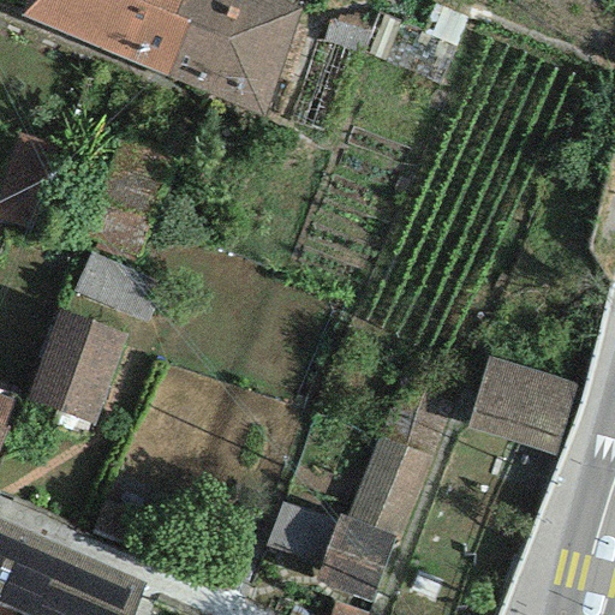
[(178,0),(22,0),(18,15),(167,75),(190,21),(173,15),(178,0)]
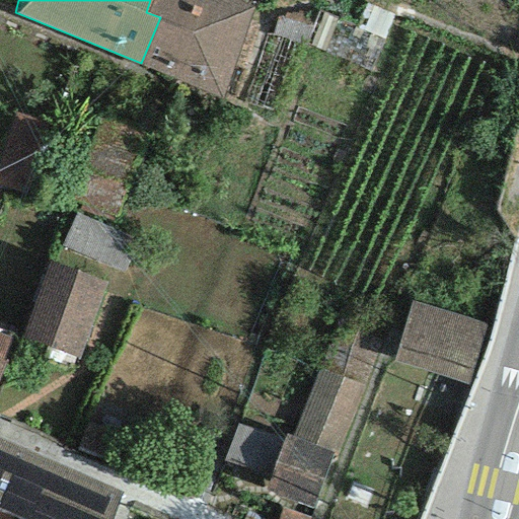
[(254,8),(234,0),(150,0),(146,12),(160,17),(141,63),(220,98),(254,8)]
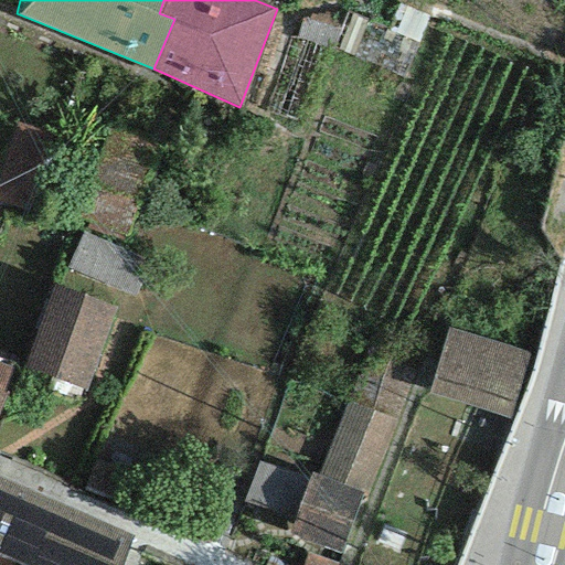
[(0,179),(0,194),(29,203),(52,131),(19,120),(0,179)]
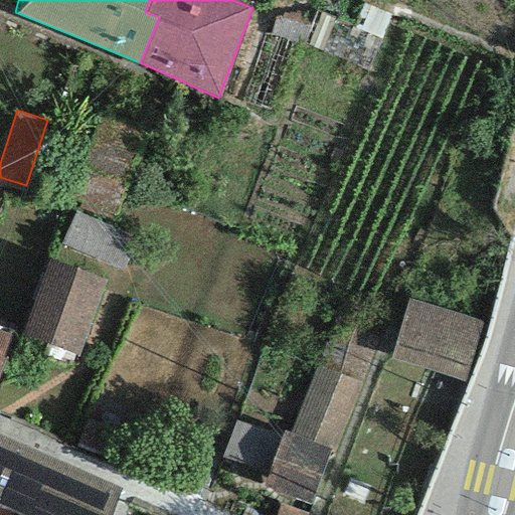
[(75,211),(61,244),(124,271),(138,237),(75,211)]
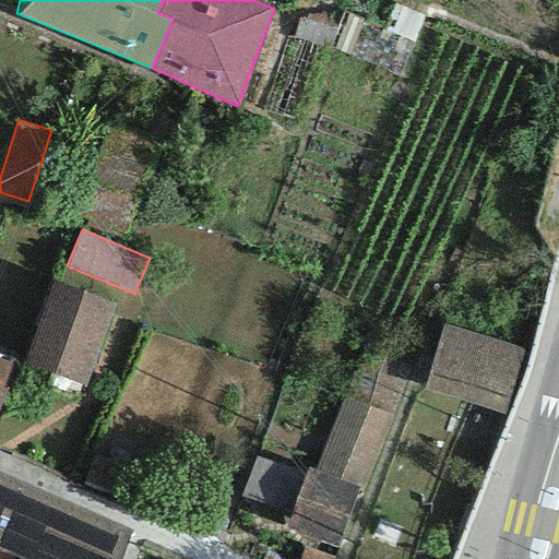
[(86,389),(115,305),(50,284),(22,367),(86,389)]
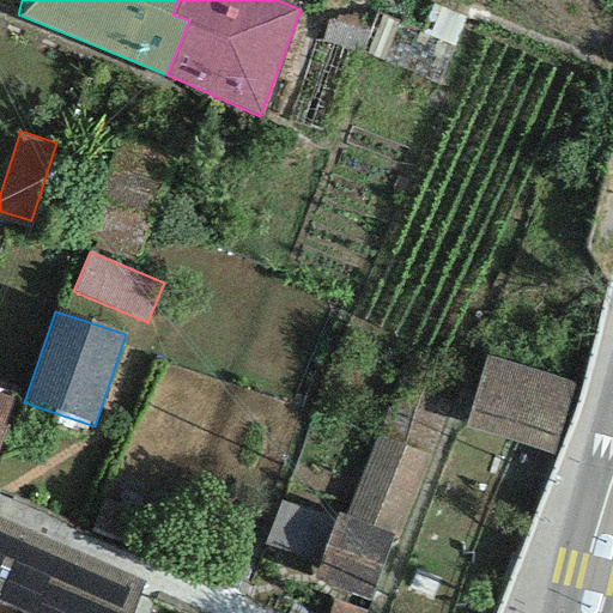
[(574,382),(484,354),(461,426),(551,454),(574,382)]
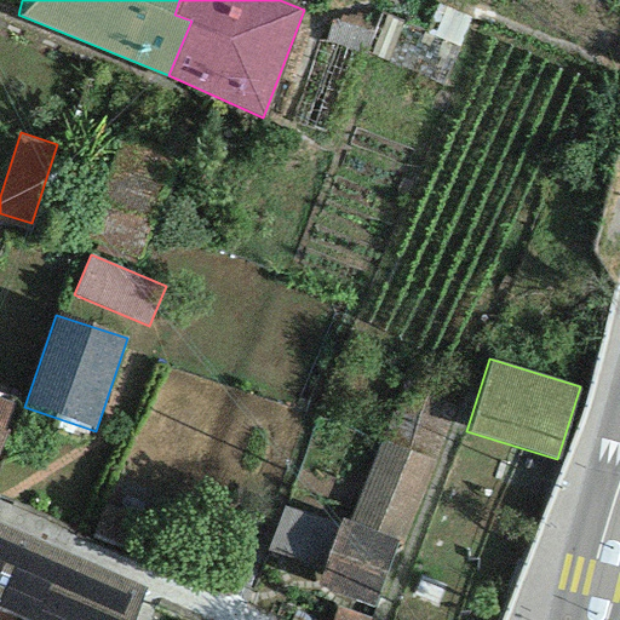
[(403,544),(435,461),(379,440),(346,523),(396,540),(403,544)]
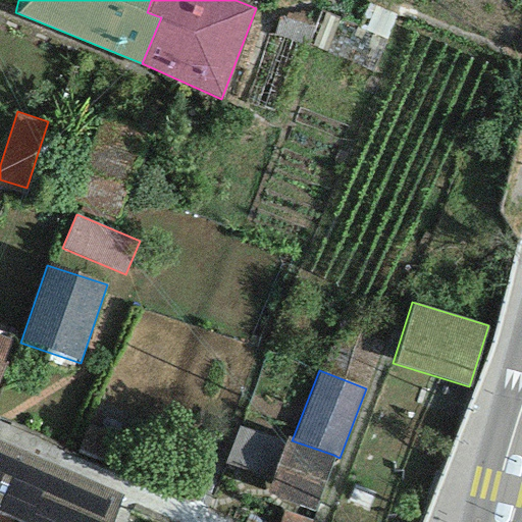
[(271,478),(283,442),(239,427),(225,463),(271,478)]
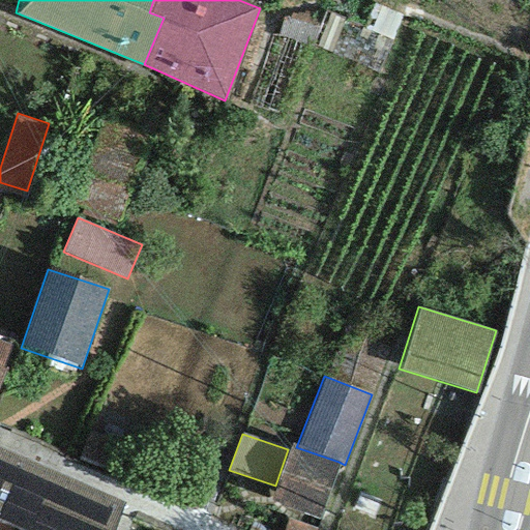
[(319,518),(339,462),(296,447),(290,445),(288,449),(275,486),(270,500),(319,518)]
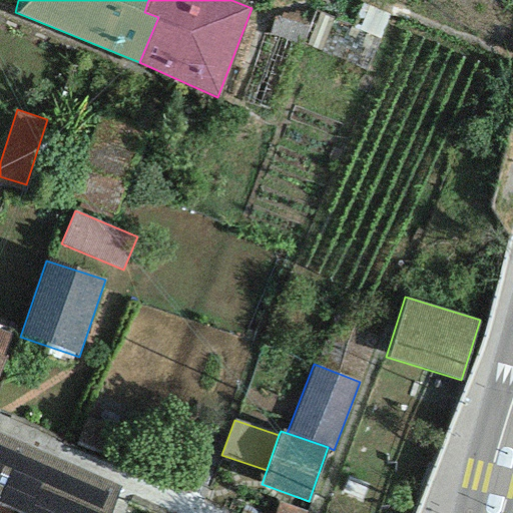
[(24,512),(50,456),(0,433),(0,505),(10,510),(17,512),(24,512)]
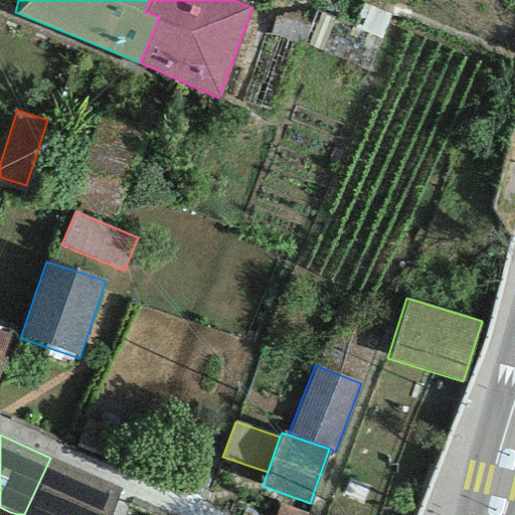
[(111,514),(121,489),(50,458),(24,514),(111,514)]
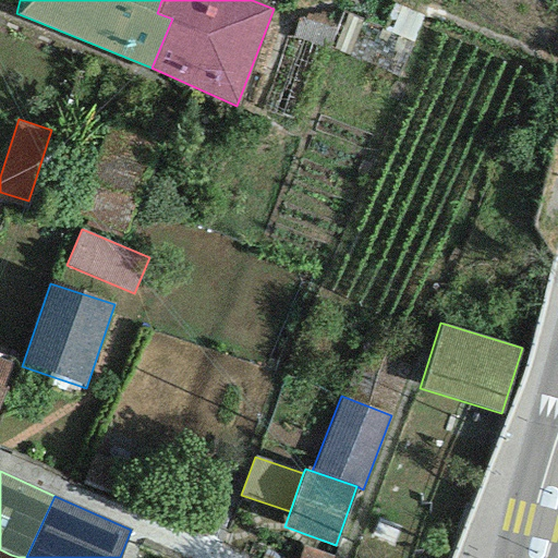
[(329,557),(330,557),(303,547),(300,557),(329,557)]
